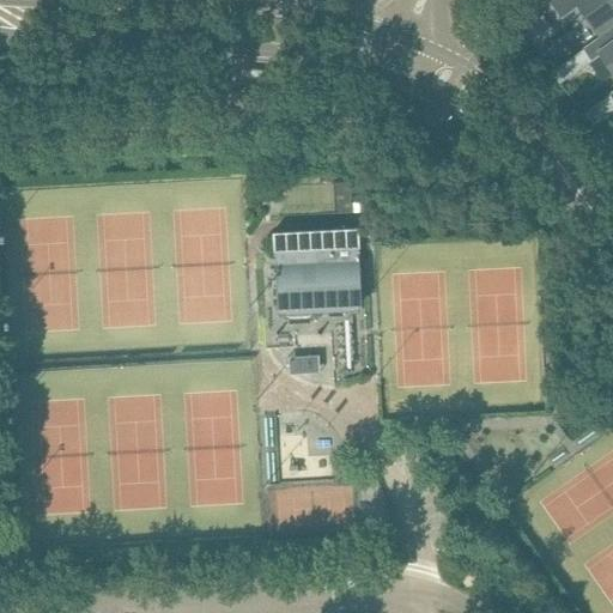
[(577,6),(600,37),(612,28),(612,0),(558,0),(552,5),(562,18),(577,6)]
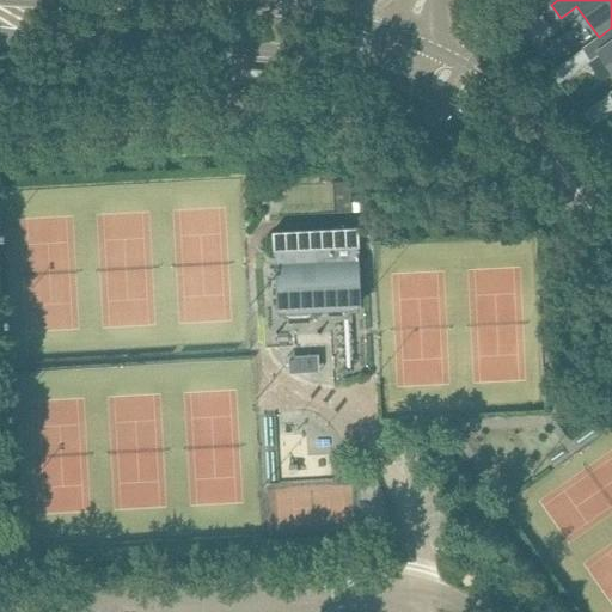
[(611,28),(599,37),(582,49),(591,61),(599,56),(611,73),(611,28)]
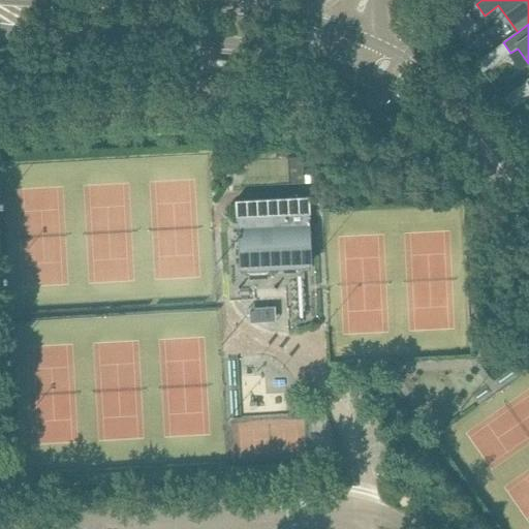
[(481,57),(475,61),(484,72),(489,68),(481,57)]
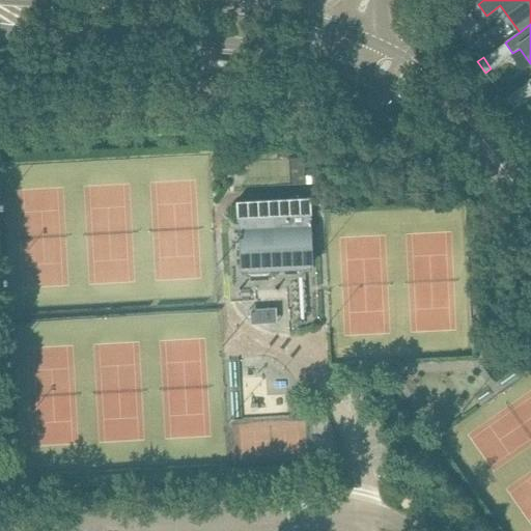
[(513,92),(506,98),(513,108),(521,103),(513,92)]
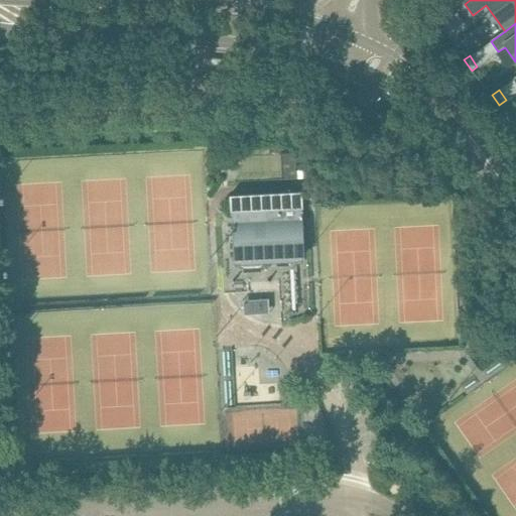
[(293,154),(280,155),(282,179),(294,178),(293,154)]
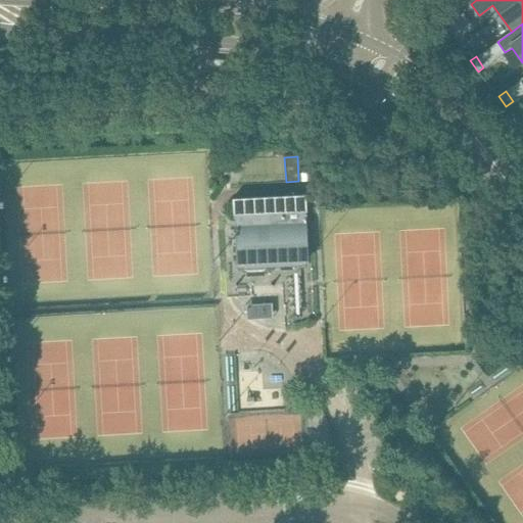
[(265,263),(306,260),(303,210),(305,210),(305,211),(306,211),(305,194),(233,198),(233,215),(234,215),(234,214),(236,214),(239,264),(244,264),(245,270),(246,270),(246,269),(265,268),(265,269),(266,269),(265,263)]
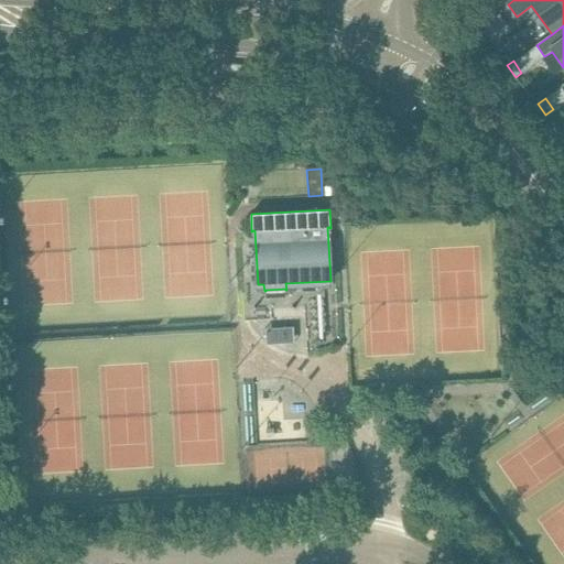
[(292,340),(291,332),(291,329),(280,329),(280,342),(292,340)]
